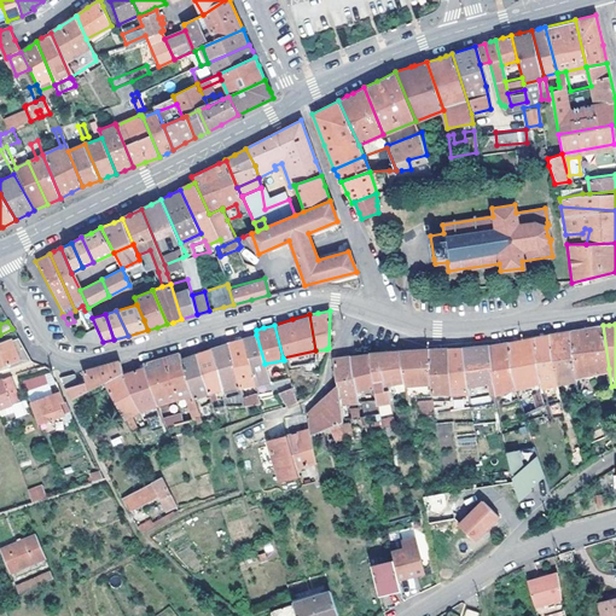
[(569,331),(575,375),(609,368),(603,325),(581,330),(569,331)]
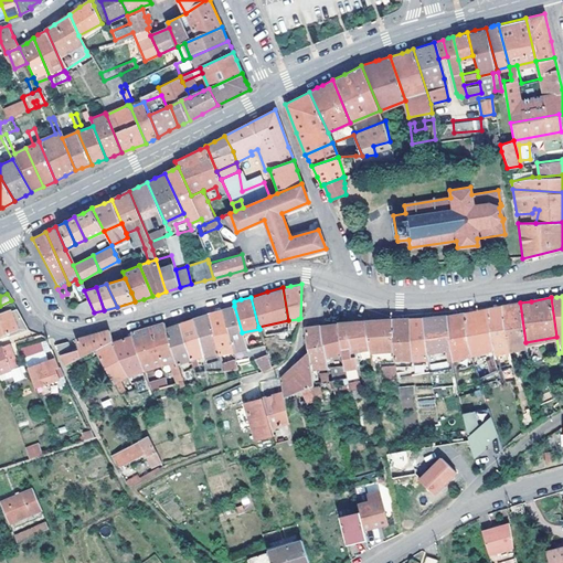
[(526,342),(520,303),(510,305),(502,306),(510,351),(527,348),(526,342)]
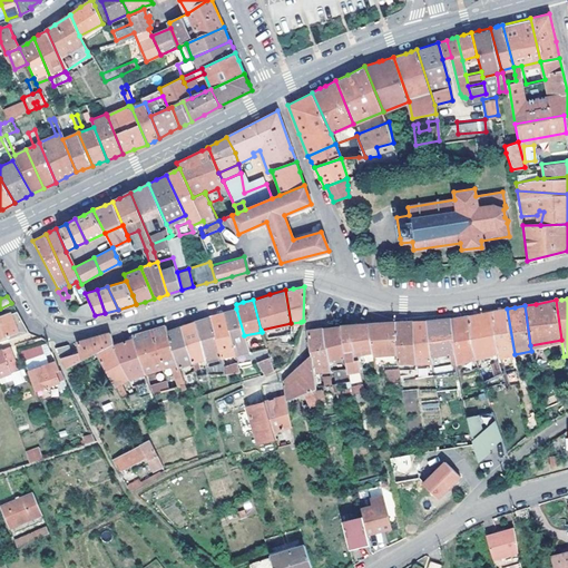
[(224,312),(234,353),(247,351),(244,335),(236,309),(228,311),(224,312)]
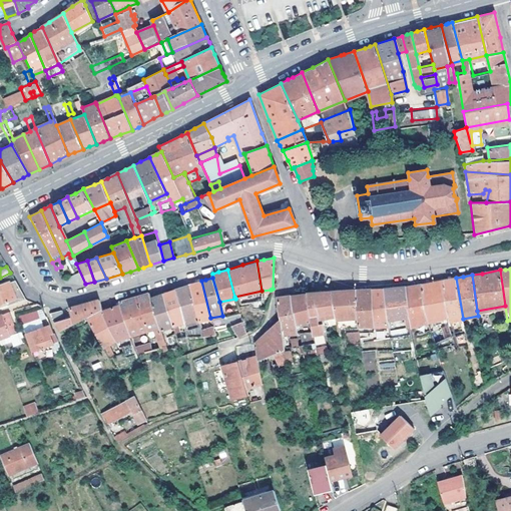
[(443,280),(449,321),(463,319),(456,278),(448,279),(443,280)]
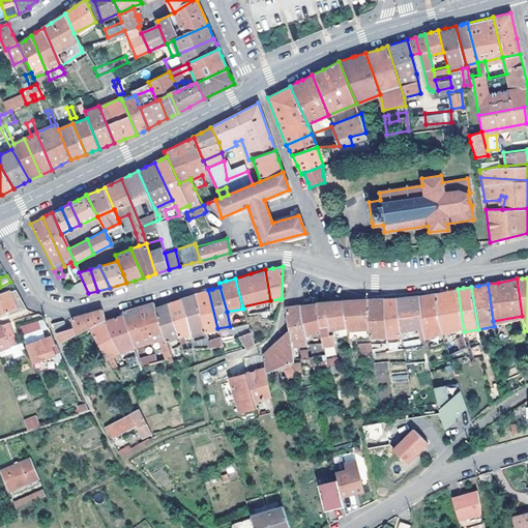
[(436,293),(442,330),(457,328),(459,334),(465,333),(464,331),(458,289),(444,291),(436,293)]
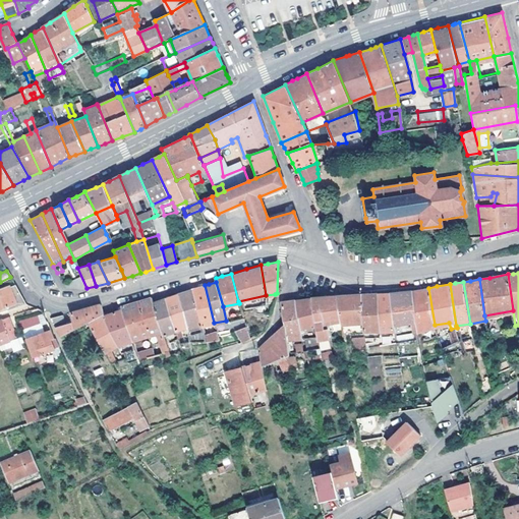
[(0,309),(6,307),(6,309),(24,302),(14,285),(9,287),(9,286),(0,288),(0,309)]
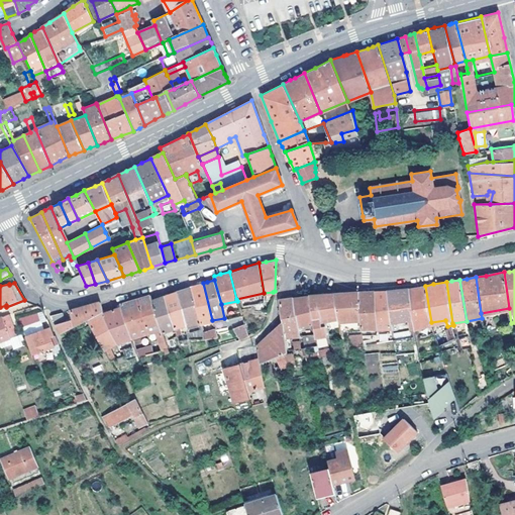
[(191,286),(201,323),(212,320),(203,283),(196,285),(191,286)]
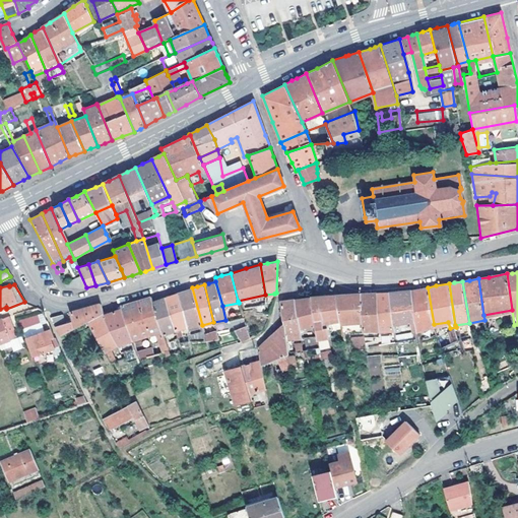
[(178,292),(186,328),(202,325),(192,287),(183,290),(178,292)]
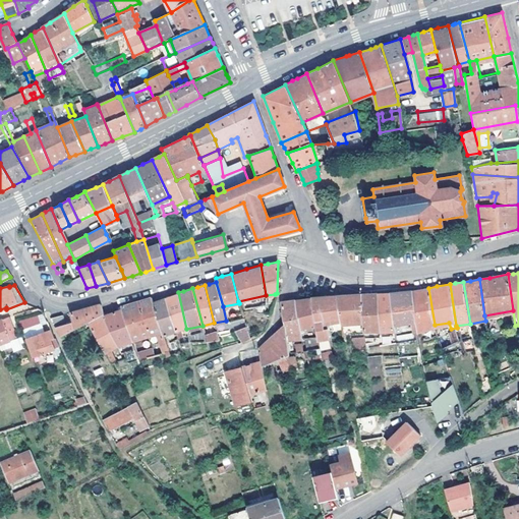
[(411,291),(415,323),(416,328),(435,325),(428,288),(420,289),(411,291)]
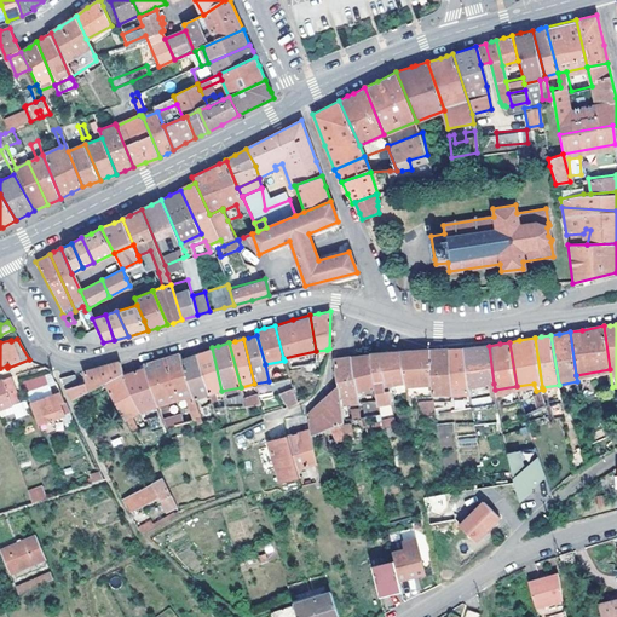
[(494,384),(489,346),(472,347),(462,349),(466,386),(494,384)]
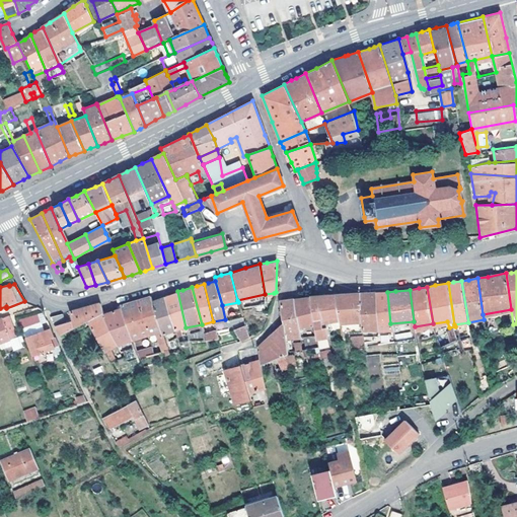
[(163,296),(173,329),(174,330),(178,329),(186,327),(177,291),(170,294),(163,296)]
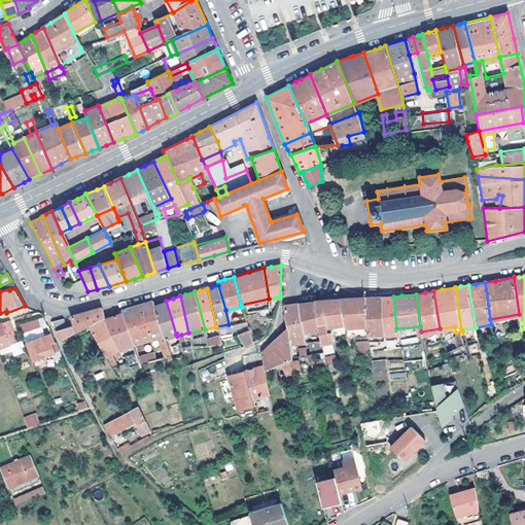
[(396,328),(393,296),(389,298),(380,298),(382,336),(396,335),(396,328)]
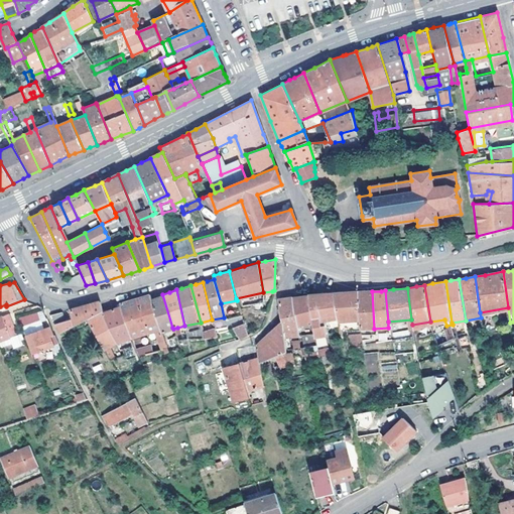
[(337,320),(358,318),(357,291),(346,292),(334,293),(336,318),(337,320)]
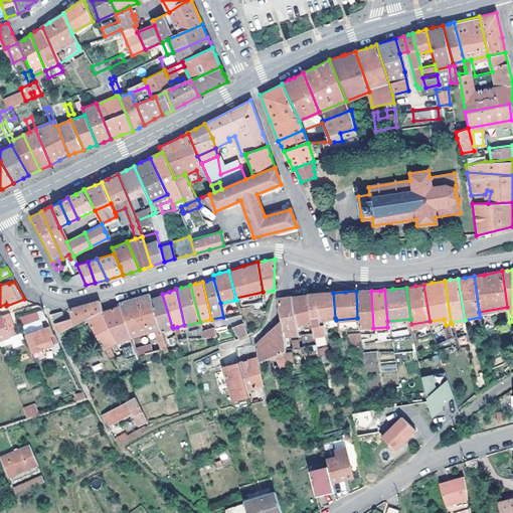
[(356,291),(357,318),(357,328),(357,330),(360,330),(359,328),(373,328),(371,291),(362,291),(356,291)]
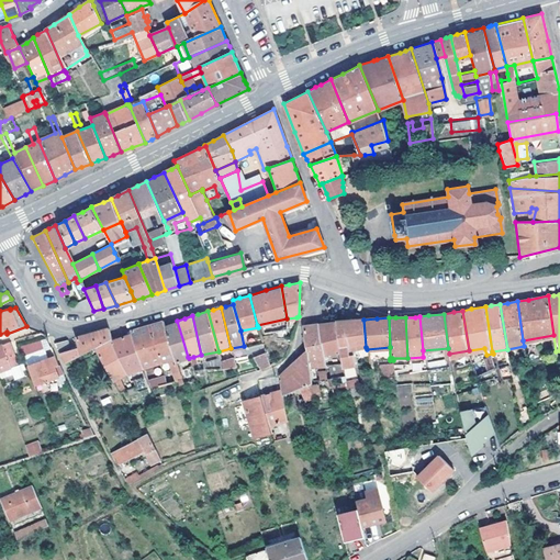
[(131,333),(142,366),(143,367),(168,359),(175,382),(181,380),(175,360),(165,325),(163,320),(136,327),(130,329),(131,333)]
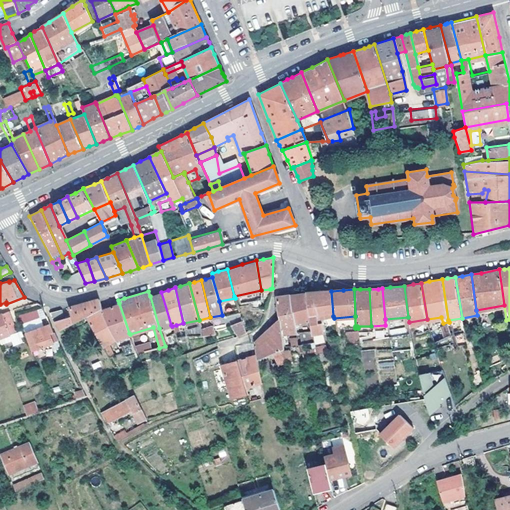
[(316,318),(333,316),(331,291),(319,292),(305,293),(307,321),(308,331),(308,333),(321,332),(320,322),(316,322),(316,318)]
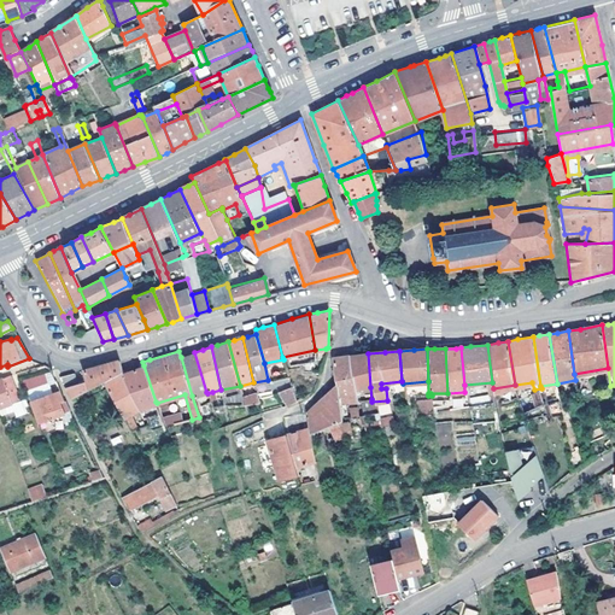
[(206,392),(194,352),(186,356),(181,357),(192,396),(206,392)]
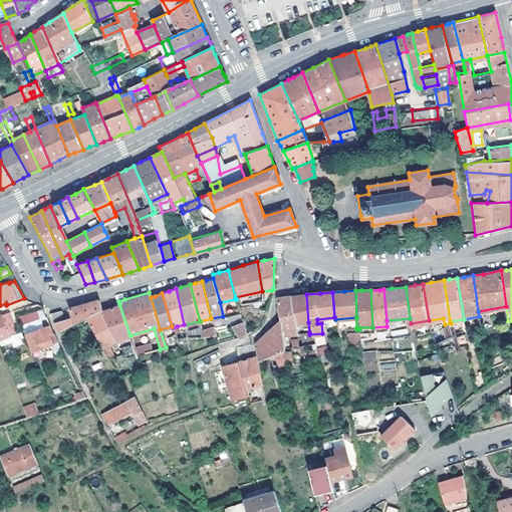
[(308,322),(306,294),(297,295),(290,296),(292,326),(297,326),(297,323),(303,323),(308,322)]
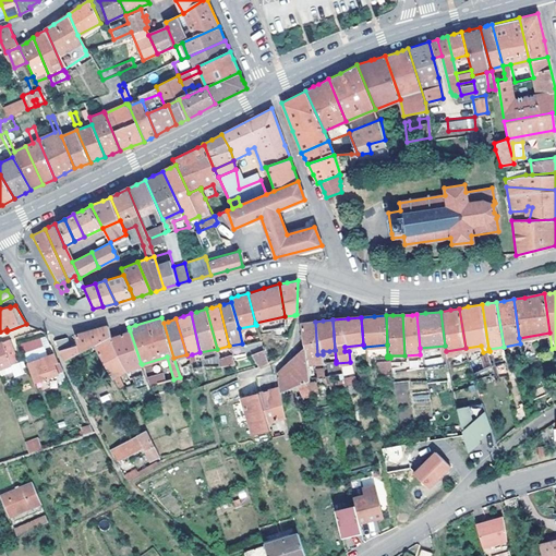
[(303,349),(304,364),(306,376),(313,375),(313,371),(313,370),(312,365),(318,364),(317,354),(315,322),(301,323),(303,349)]
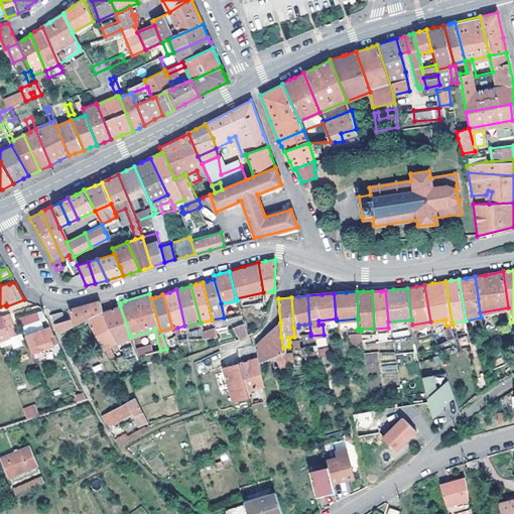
[(57,333),(86,317),(103,308),(100,300),(70,308),(72,318),(63,320),(60,310),(48,313),(57,333)]
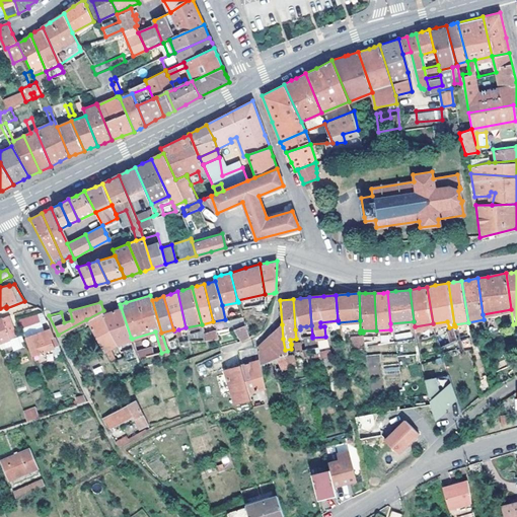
[(116,344),(131,338),(121,307),(116,309),(104,313),(116,344)]
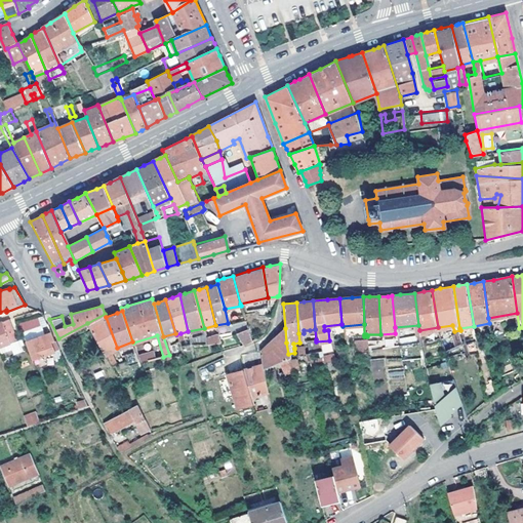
[(104,354),(117,348),(106,317),(105,315),(105,314),(87,323),(104,354)]
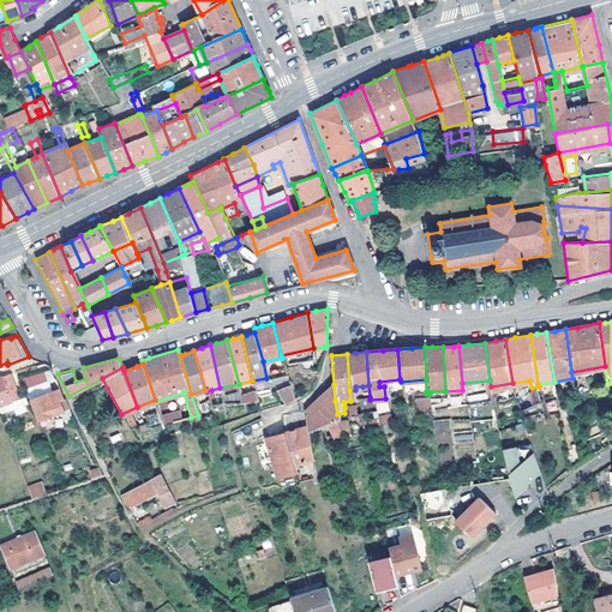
[(0,403),(18,397),(9,372),(0,375),(0,403)]
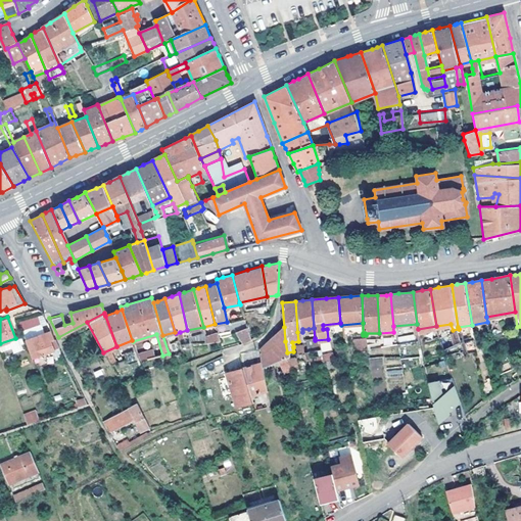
[(241,344),(249,339),(245,323),(237,326),(241,342),(241,344)]
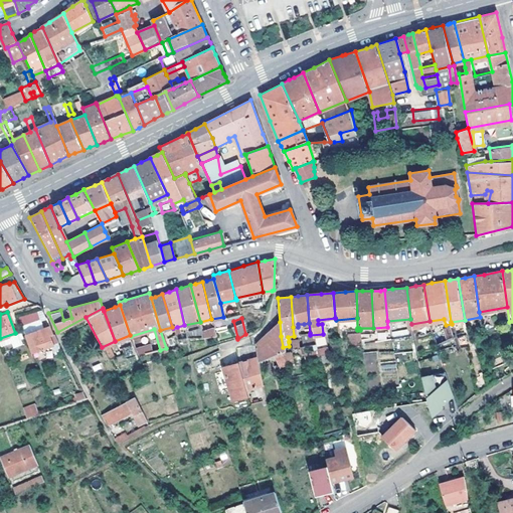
[(284,354),(283,347),(281,336),(280,322),(269,332),(254,344),(258,357),(255,357),(257,362),(274,355),(277,366),(286,364),(286,360),(284,354)]
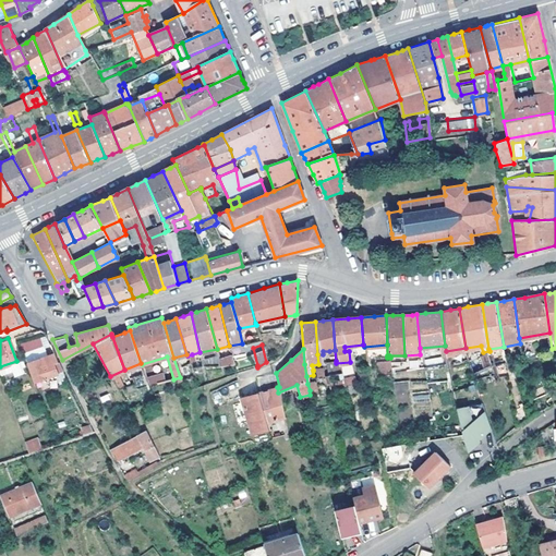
[(365,360),(364,351),(351,352),(352,361),(365,360)]
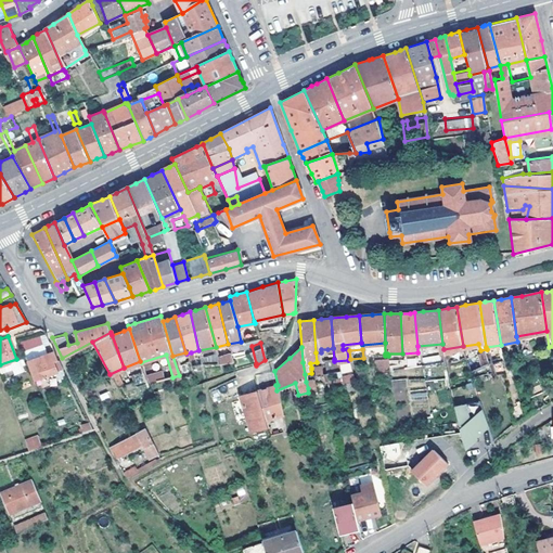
[(61,364),(54,351),(28,360),(35,378),(63,369),(61,364)]
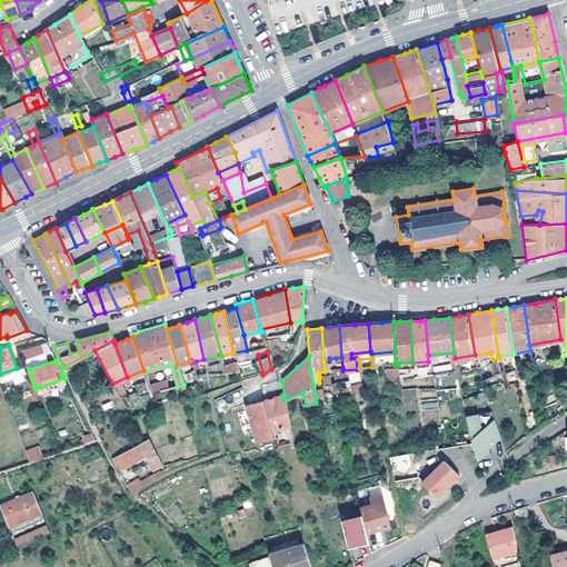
[(200,378),(196,361),(191,362),(197,379),(200,378)]
